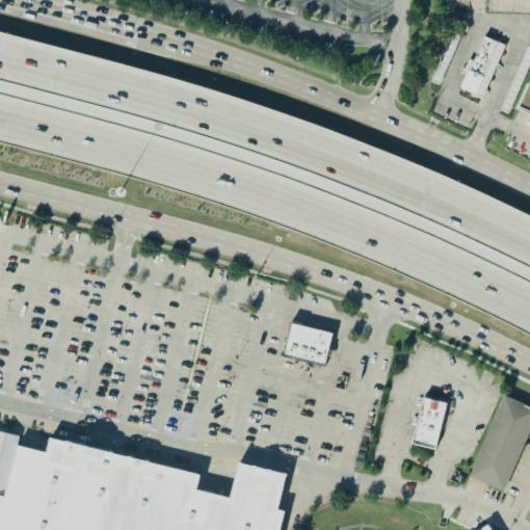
[(431,80),(454,28),(466,33),(443,85),(431,80)]
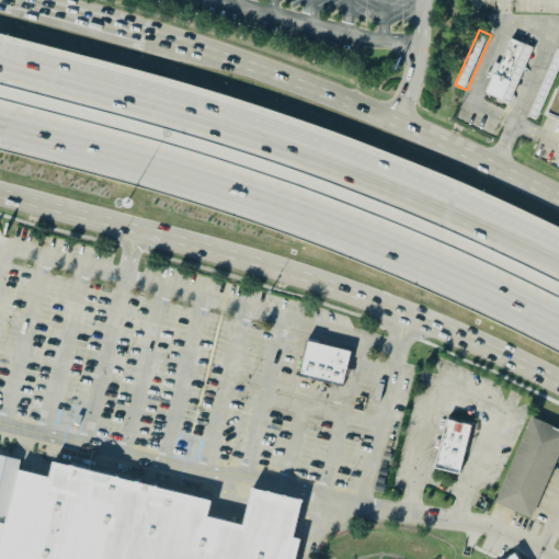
[(485,92),(509,37),(534,48),(510,104),(485,92)]
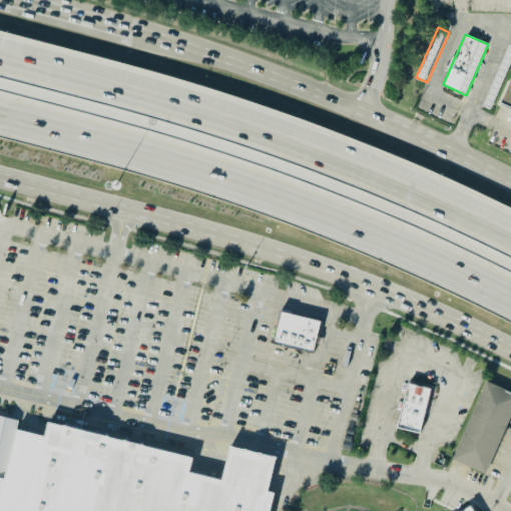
[(509,43),(510,43),(510,63),(491,109),(482,105),(509,43)]
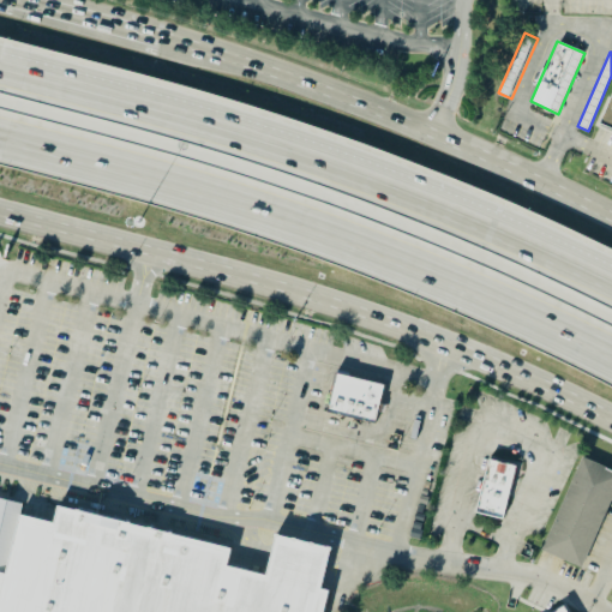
[(611,129),(600,124),(611,97),(611,129)]
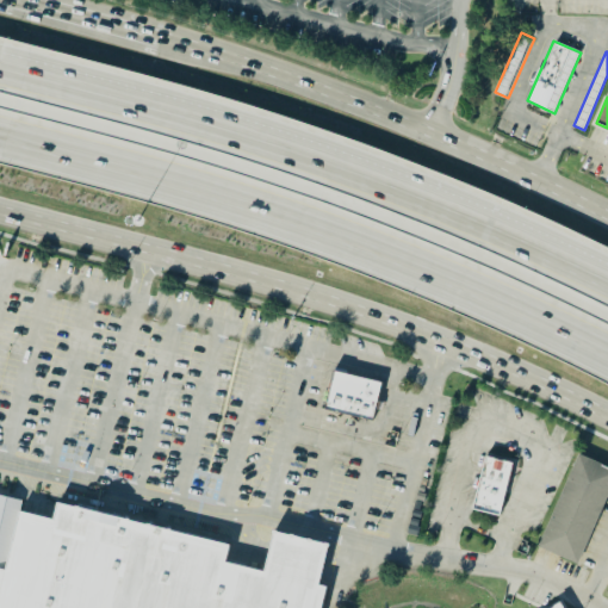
[(336,368),(327,408),(374,420),(384,383),(336,368)]
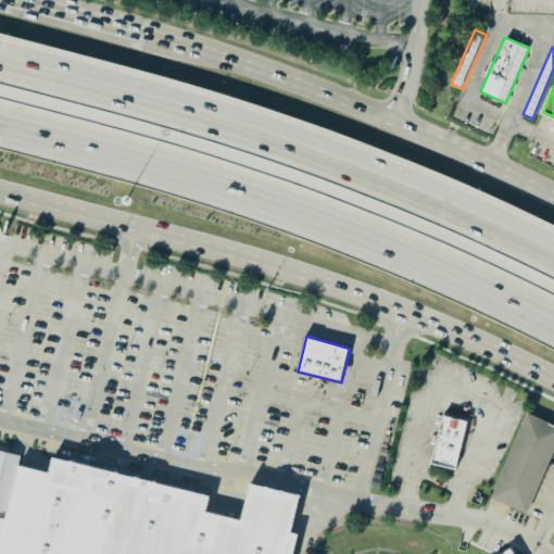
[(528,513),(553,445),(553,424),(526,413),(491,498),(528,513)]
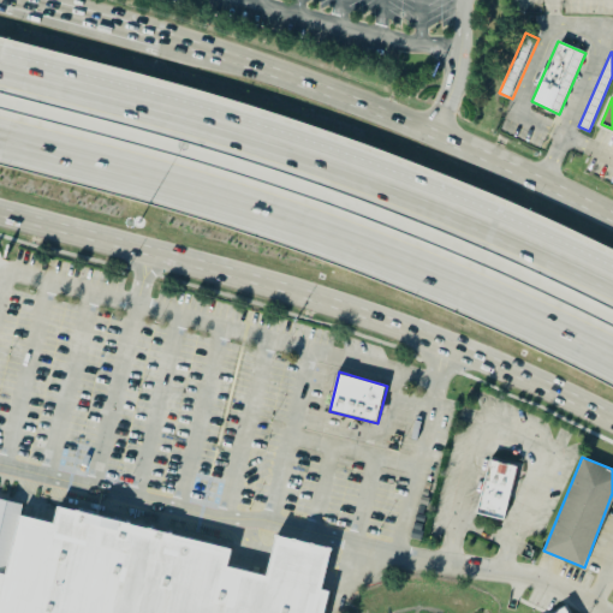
[(517,464),(488,458),(477,513),(506,519),(517,464)]
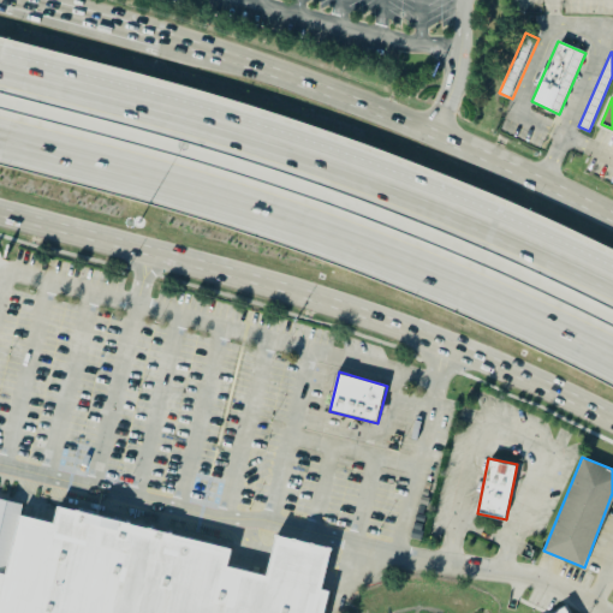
[(0,612),(0,572),(4,573),(19,512),(53,522),(58,505),(232,549),(228,564),(266,573),(277,534),(331,547),(321,588),(333,591),(327,612),(0,612)]
